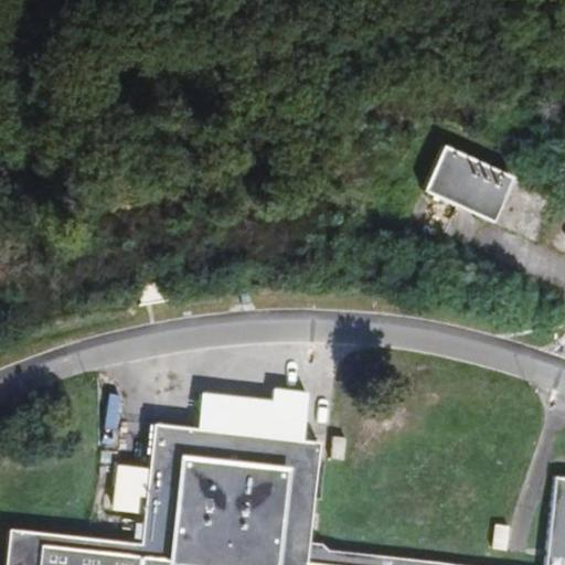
[(441,146),(422,190),(493,222),(513,179),(441,146)]
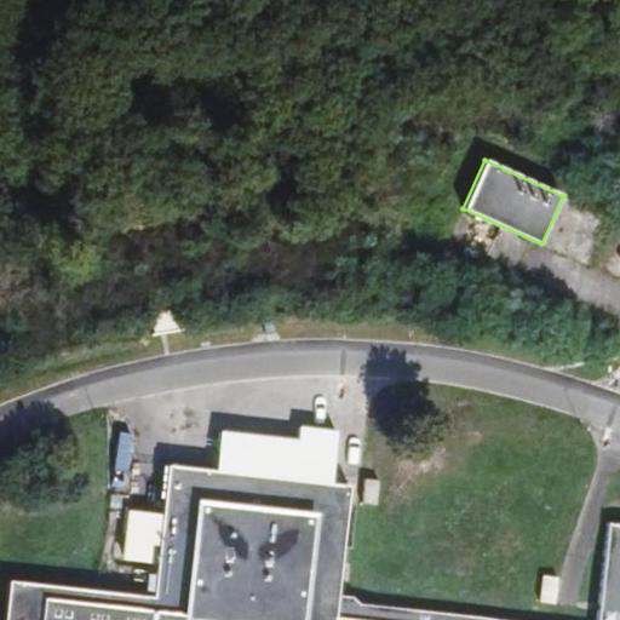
[(299,465),(298,481),(328,483),(329,469),(299,465)]
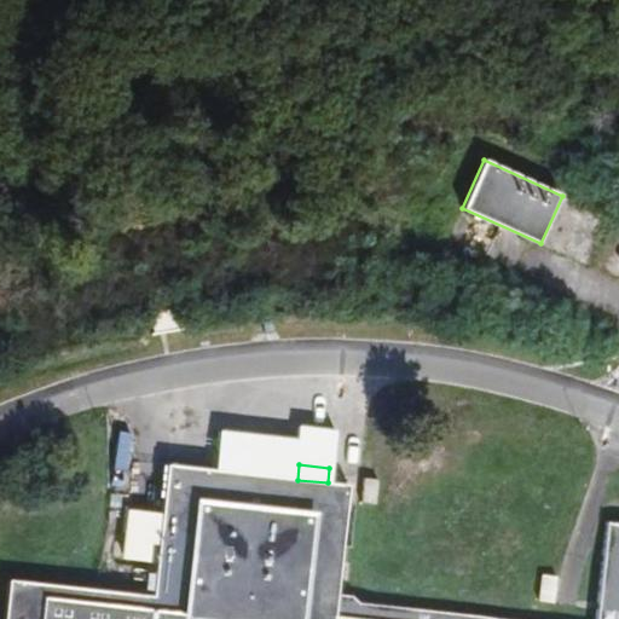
[(152,595),(10,579),(5,618),(365,618),(335,615),(350,485),(328,482),(298,480),(167,466),(152,595)]
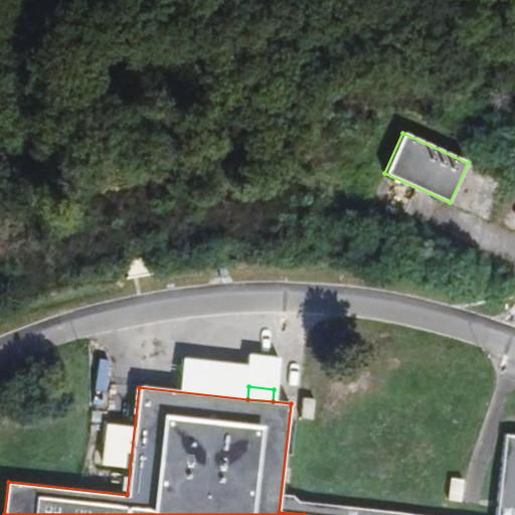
[(315,398),(303,397),(301,419),(312,420),(315,398)]
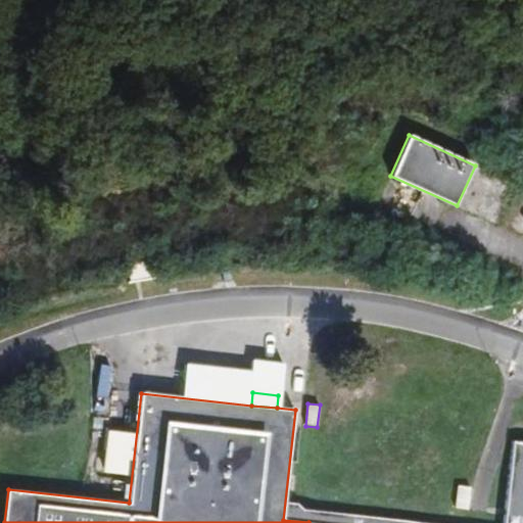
[(522,522),(522,442),(513,442),(504,522),(522,522)]
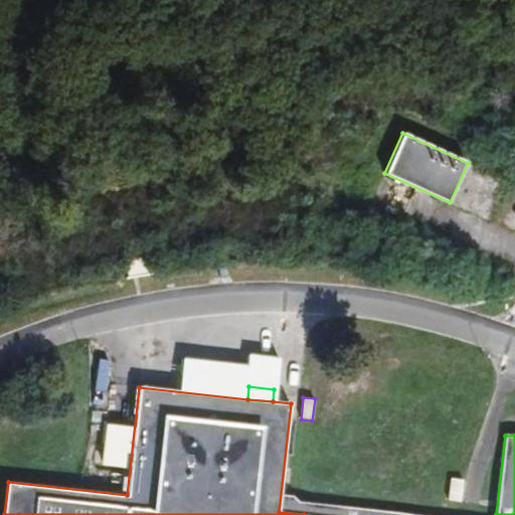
[(464,479),(451,478),(448,502),(461,503),(464,479)]
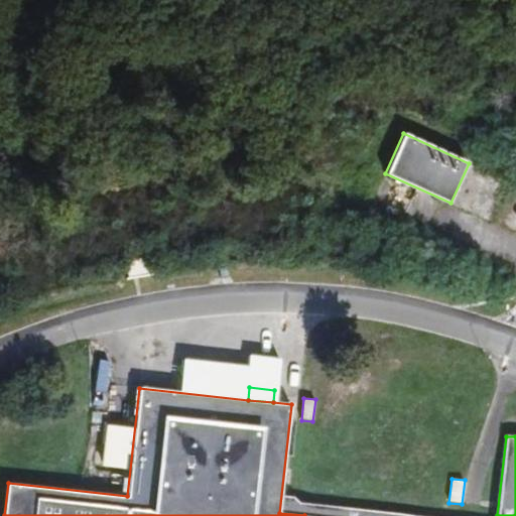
[(416,515),(280,501),(279,513),(304,515),(416,515)]
